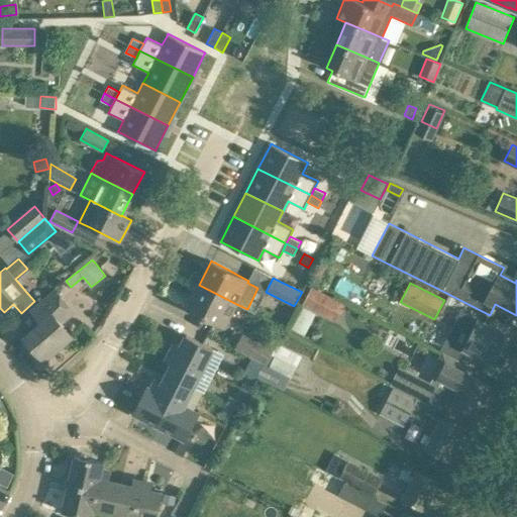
[(236,304),(199,285),(187,308),(224,327),(236,304)]
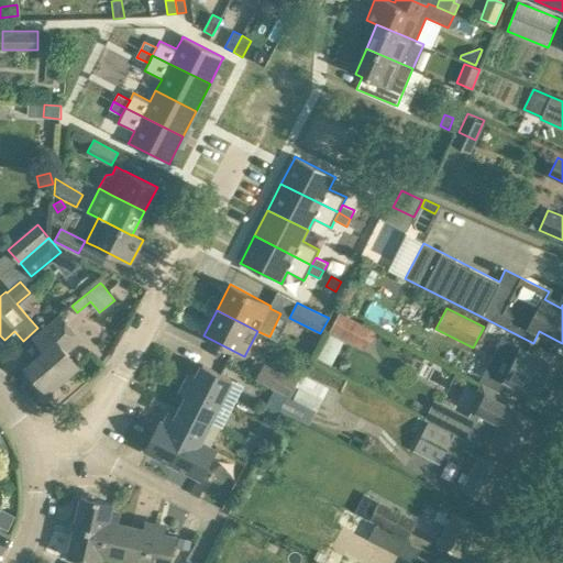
[(330,331),(362,349),(372,330),(340,312),(330,331)]
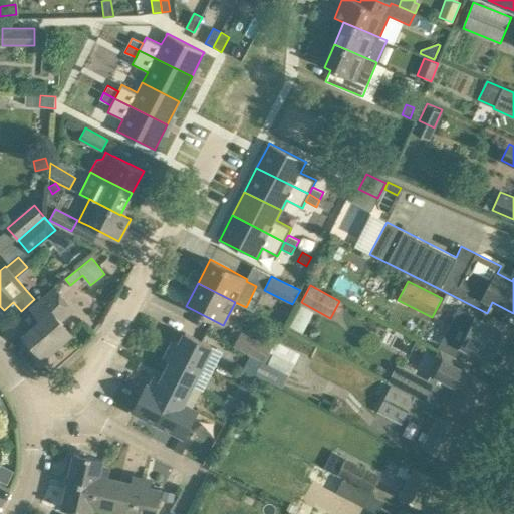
[(31,308),(42,320),(24,334),(44,358),(72,334),(61,321),(73,310),(54,288),(31,308)]
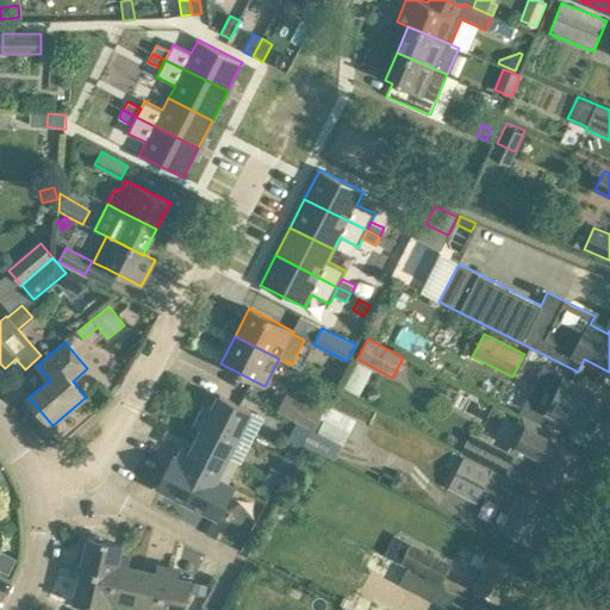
[(356,362),(343,387),(358,394),(371,369),(356,362)]
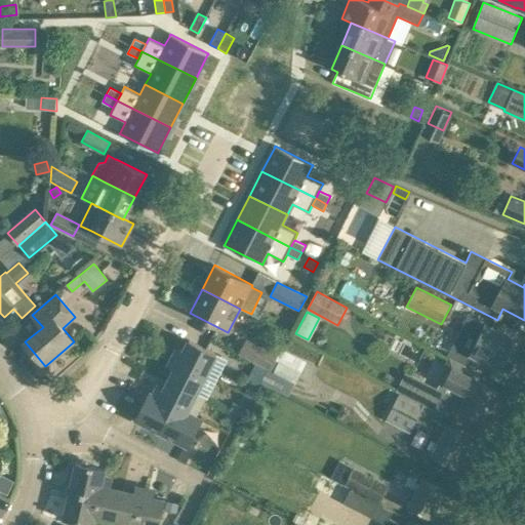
[(513,375),(524,351),(524,342),(503,332),(503,333),(469,315),(448,355),(467,364),(472,354),(489,363),(488,363),(513,375)]
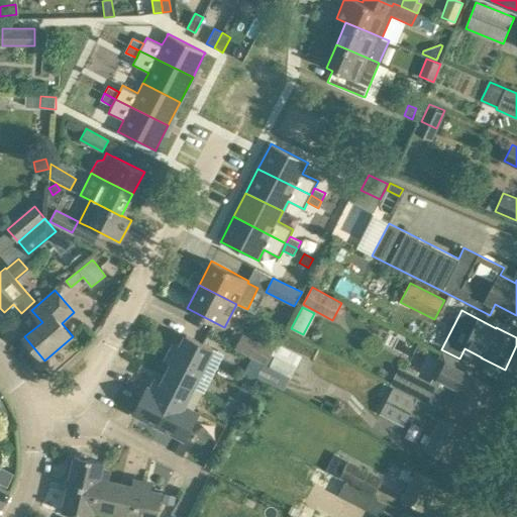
[(235,348),(251,357),(265,363),(272,349),(242,334),(235,348)]
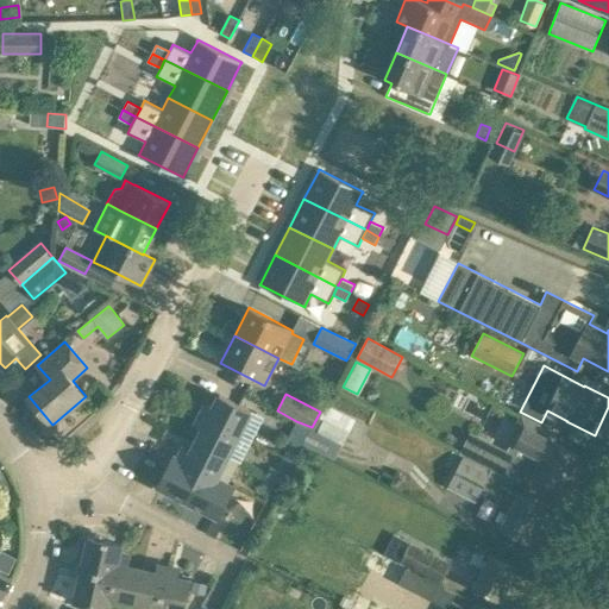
[(201,414),(250,440),(262,418),(251,410),(220,395),(213,407),(206,403),(201,414)]
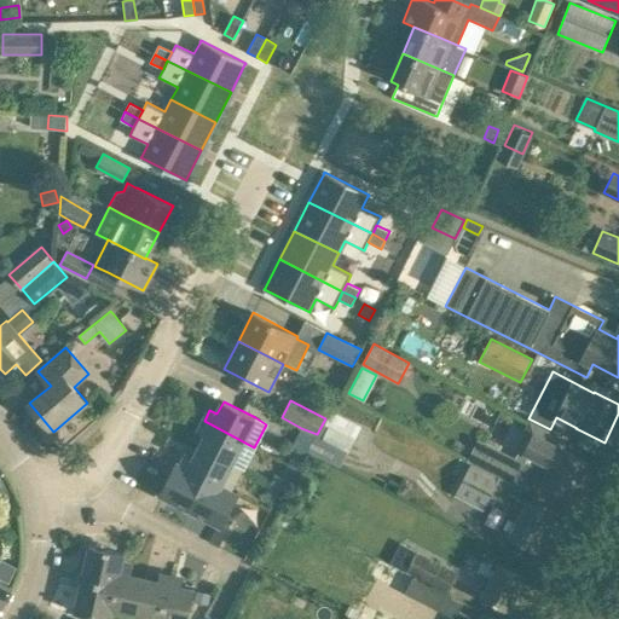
[(319,437),(317,434),(307,451),(340,468),(362,427),(331,411),(319,437)]
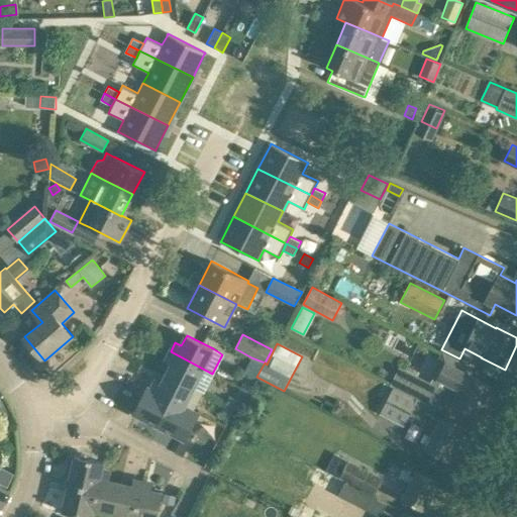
[(171,351),(166,360),(172,364),(167,374),(202,392),(208,382),(212,374),(171,351)]
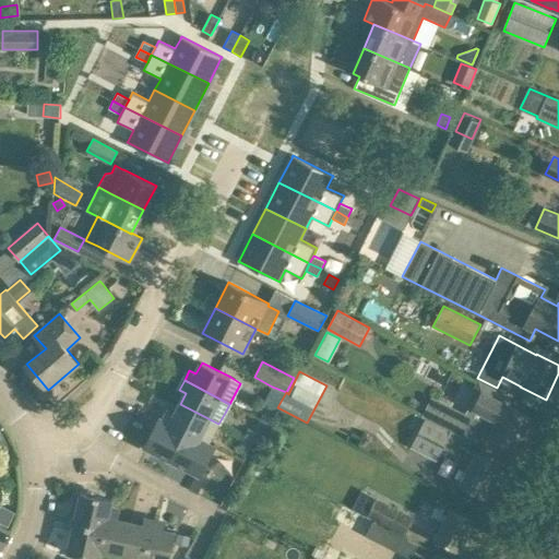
[(490,435),(497,438),(515,448),(516,445),(519,447),(522,445),(525,438),(525,435),(523,433),(532,416),(507,404),(483,392),(485,388),(477,383),(467,404),(464,411),(450,403),(439,423),(467,438),(474,426),(490,435)]
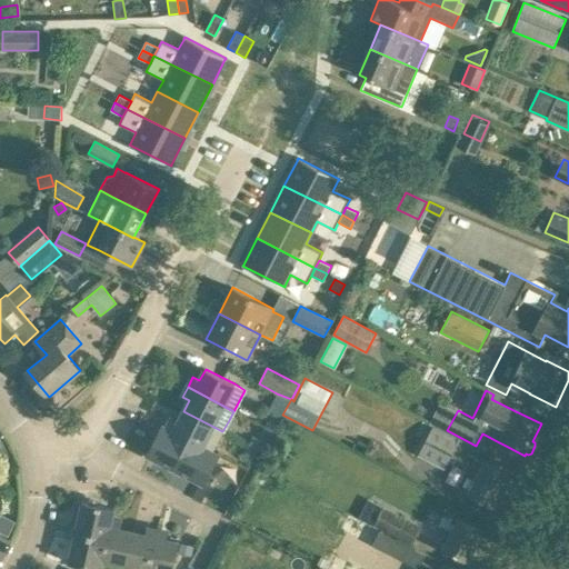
[(291,399),(277,393),(266,413),(271,416),(265,428),(273,432),(282,415),(291,399)]
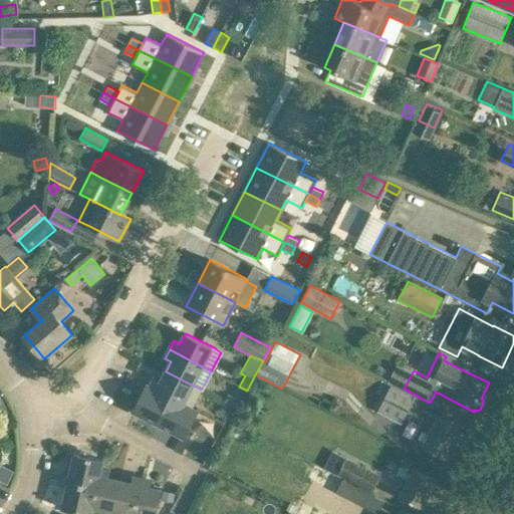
[(154,378),(150,387),(172,398),(192,408),(201,390),(166,371),(161,381),(154,378)]
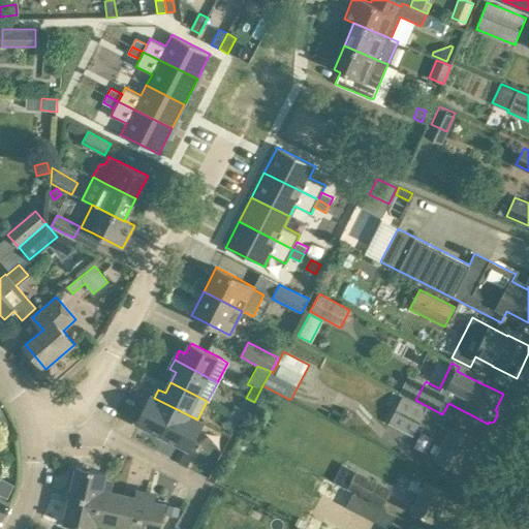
[(136,423),(163,436),(177,409),(154,398),(150,396),(136,423)]
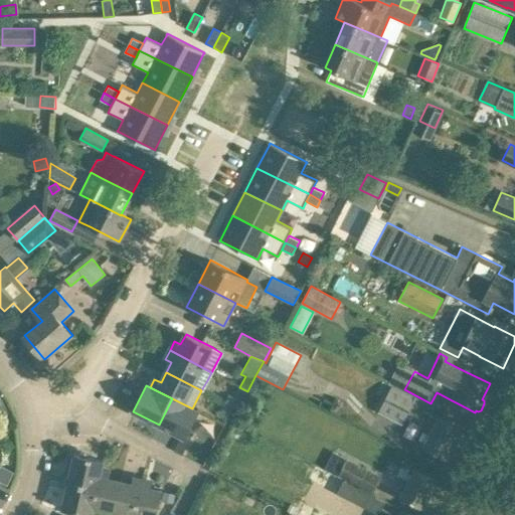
[(413,441),(430,449),(448,458),(463,430),(432,414),(436,406),(415,396),(415,397),(392,385),(377,411),(401,424),(405,417),(421,425),(413,441)]
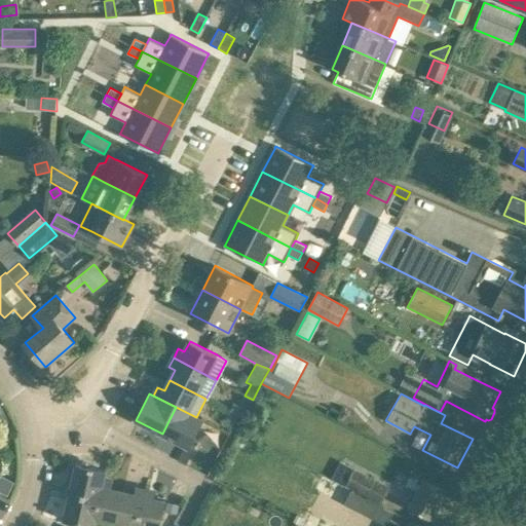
[(234,403),(229,412),(238,416),(243,418),(253,400),(245,396),(239,406),(234,403)]
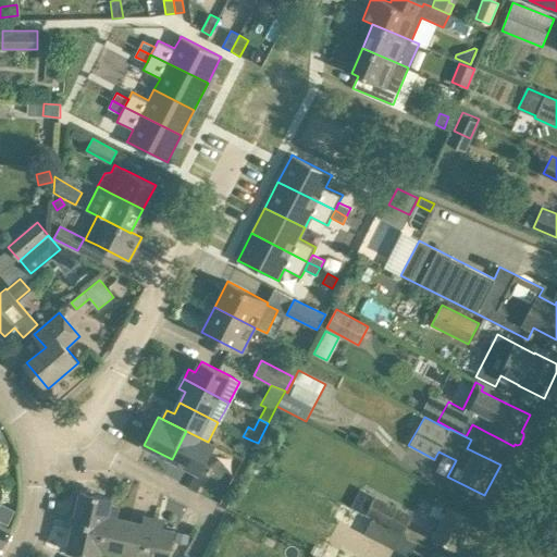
[(0,459),(13,454),(0,426),(0,459)]
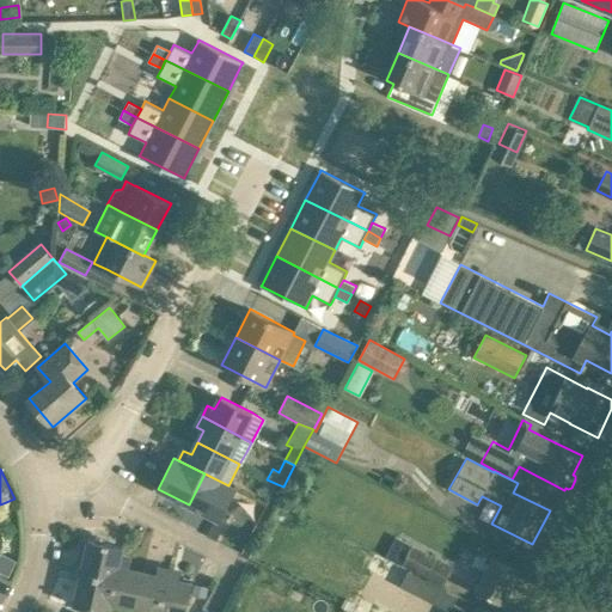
[(204,473),(189,505),(220,520),(236,490),(228,485),(204,473)]
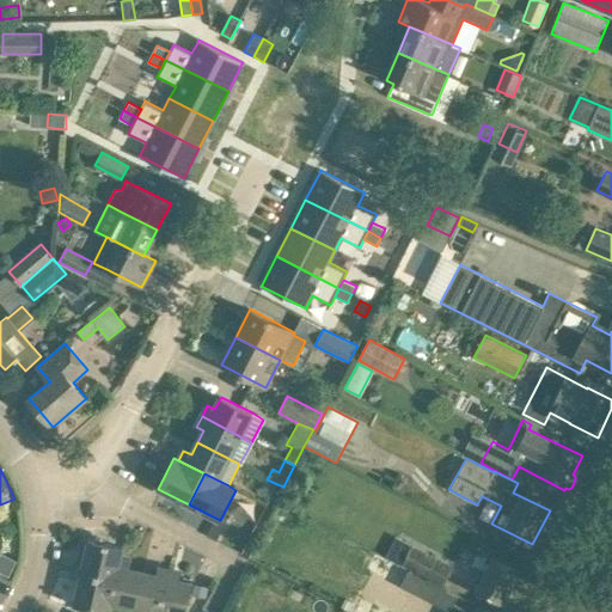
[(267,479),(261,493),(270,497),(277,484),(267,479)]
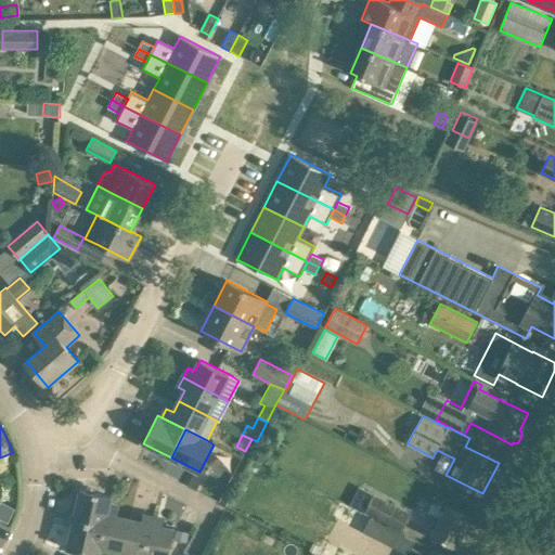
[(98,554),(101,545),(110,506),(112,497),(81,490),(67,550),(93,554),(98,554)]
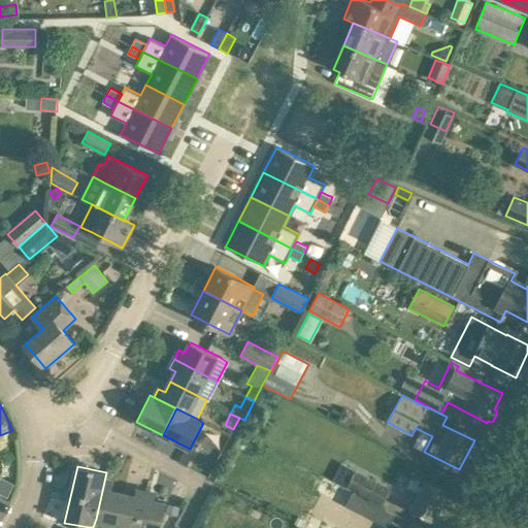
[(347,488),(381,505),(390,488),(356,470),(347,488)]
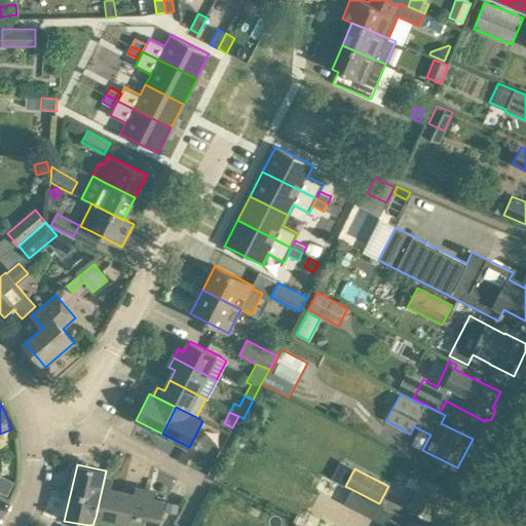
[(411,506),(414,508),(433,517),(446,489),(425,479),(412,473),(406,484),(419,491),(411,506)]
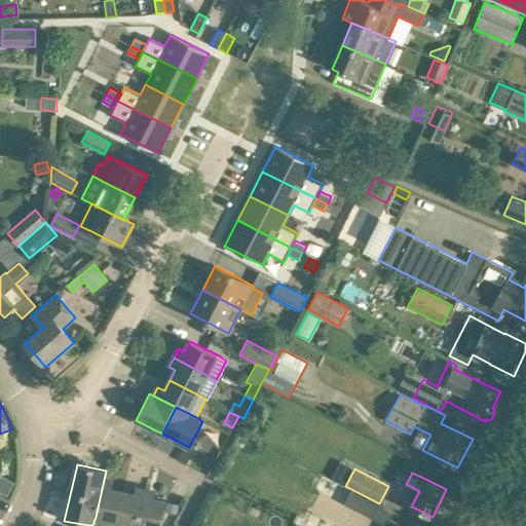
[(0,476),(0,490),(7,494),(13,482),(0,476)]
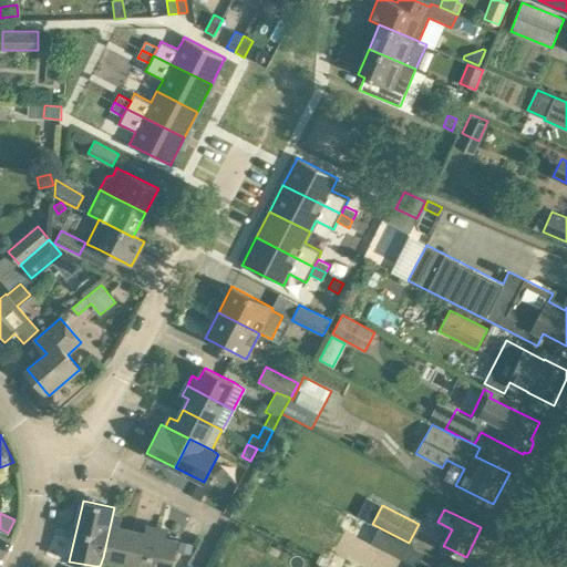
[(347,518),(344,524),(347,529),(352,533),(358,531),(361,526),(359,519),(353,516),(347,518)]
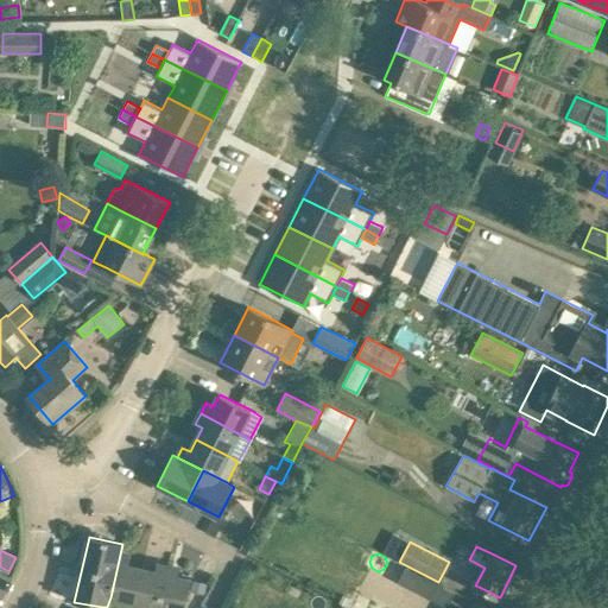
[(111,597),(134,603),(141,569),(128,567),(131,557),(120,555),(111,597)]
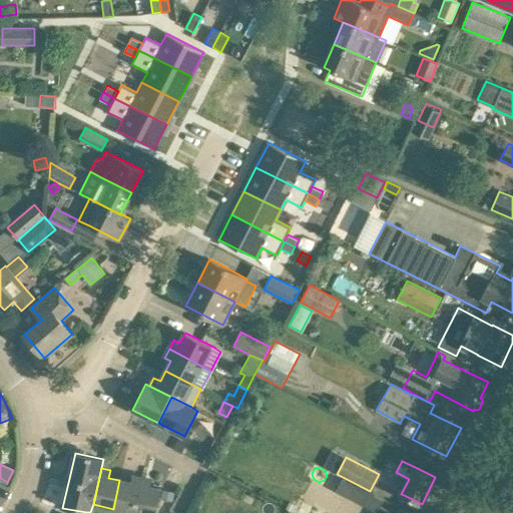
[(113,509),(131,512),(133,512),(141,478),(132,476),(131,483),(119,480),(113,509)]
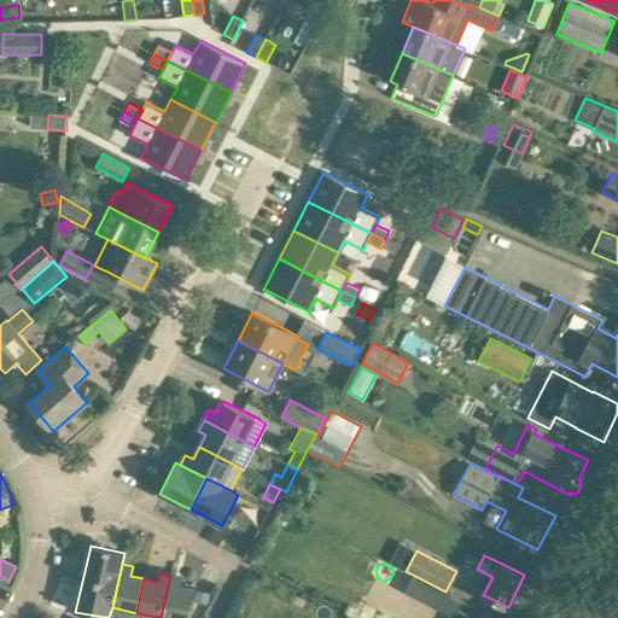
[(170,576),(161,617),(187,617),(194,589),(180,587),(182,578),(170,576)]
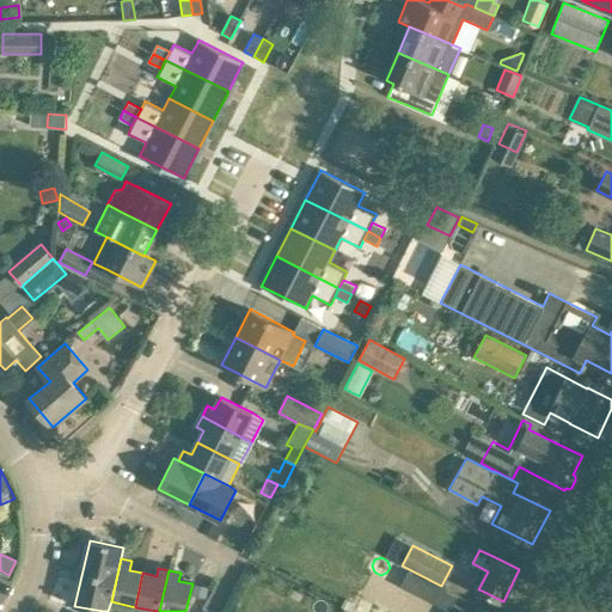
[(408,570),(399,586),(448,611),(447,611),(470,611),(453,604),(457,595),(423,579),(408,570)]
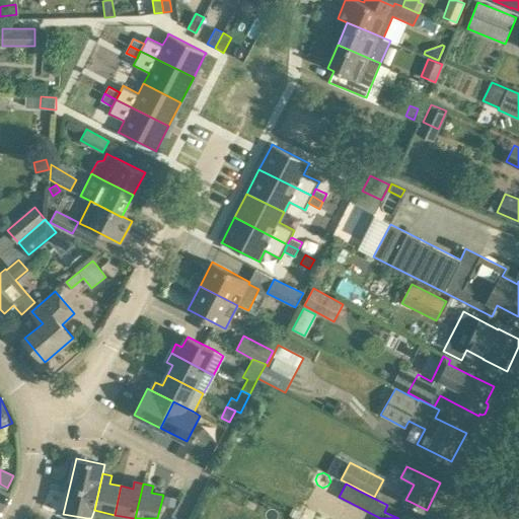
[(165,496),(163,505),(174,507),(176,498),(165,496)]
